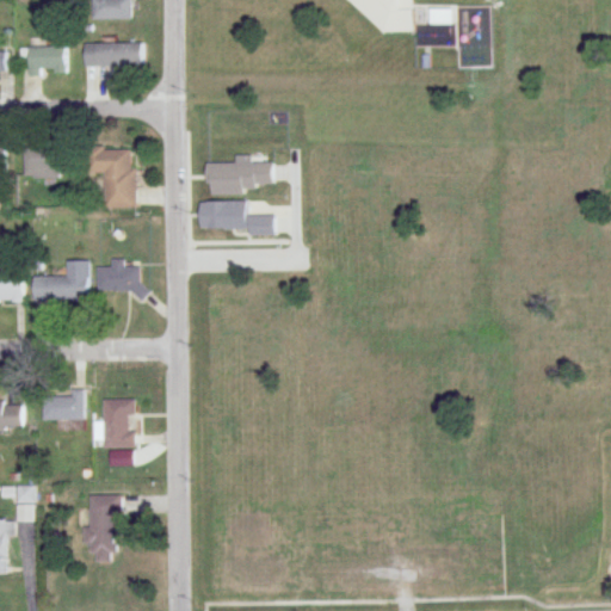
[(133,0),(93,0),(94,20),(134,20),(133,0)]
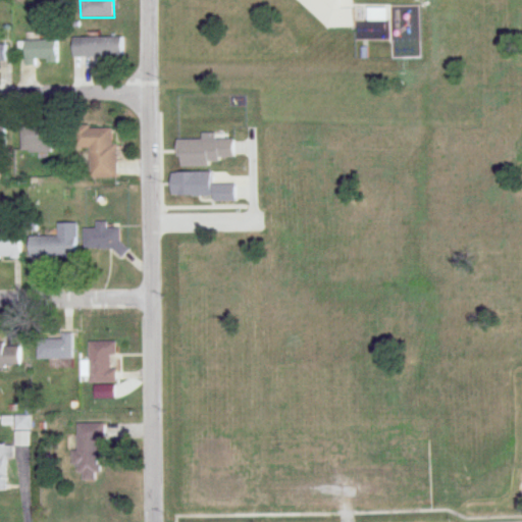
[(356,28),(354,0),(299,0),(329,29),(356,28)]
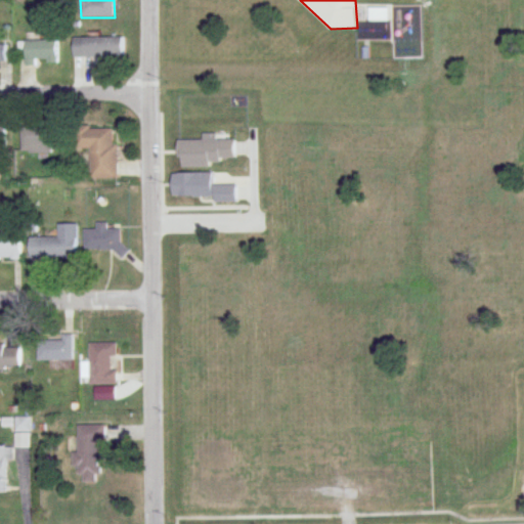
[(391,22),(391,6),(370,6),(370,22),(391,22)]
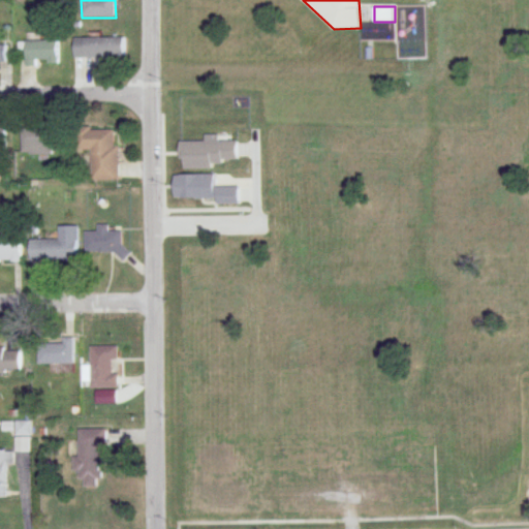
[(74,58),(125,58),(125,38),(74,38),(74,58)]
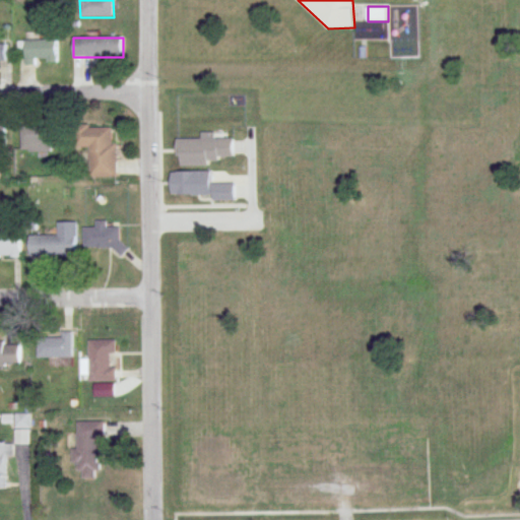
[(59,41),(19,41),(19,65),(59,65),(59,41)]
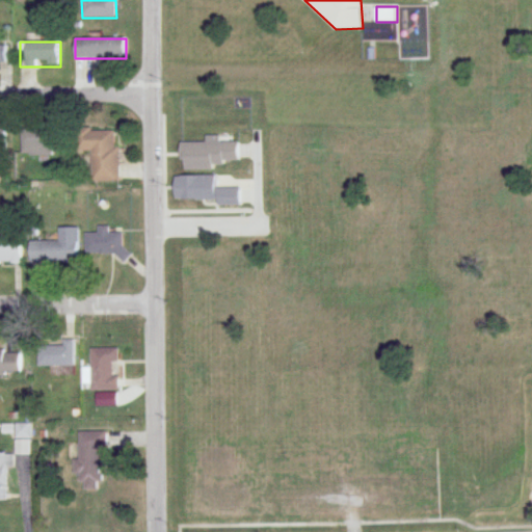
[(22,155),(62,155),(62,128),(22,128),(22,155)]
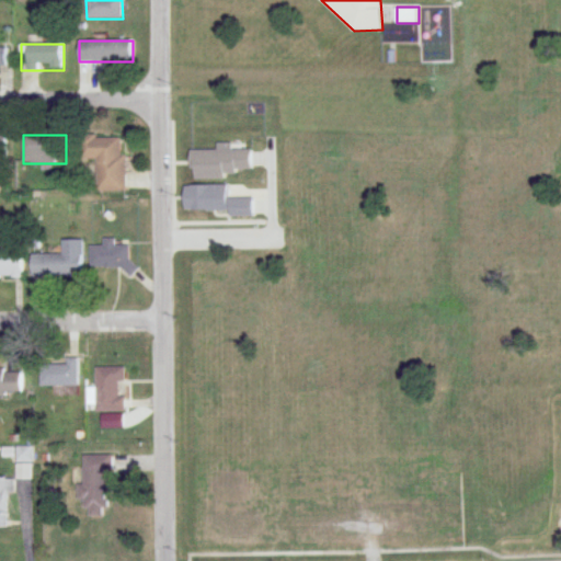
[(98,192),(127,192),(127,153),(123,153),(122,137),(83,138),(83,160),(98,159),(98,192)]
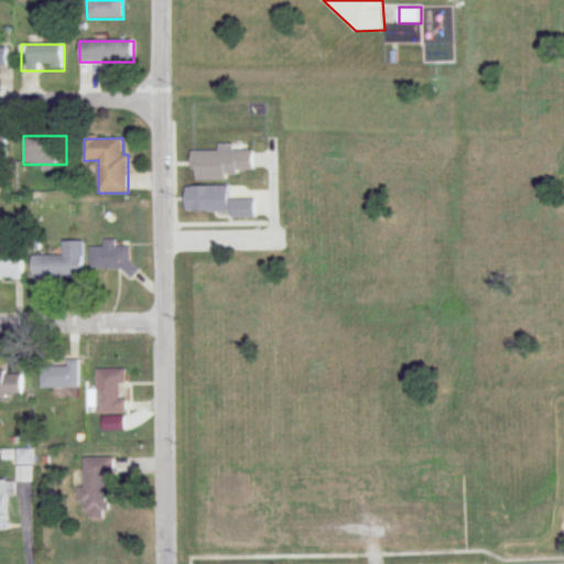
[(0,161),(10,161),(10,139),(0,139),(0,161)]
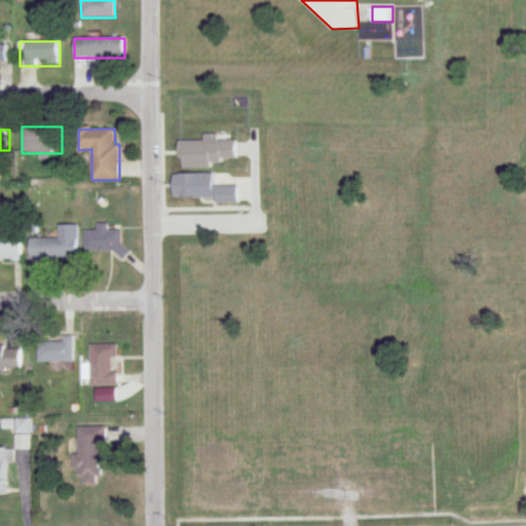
[(86,252),(125,253),(125,230),(108,230),(109,223),(99,223),(99,230),(86,230),(86,252)]
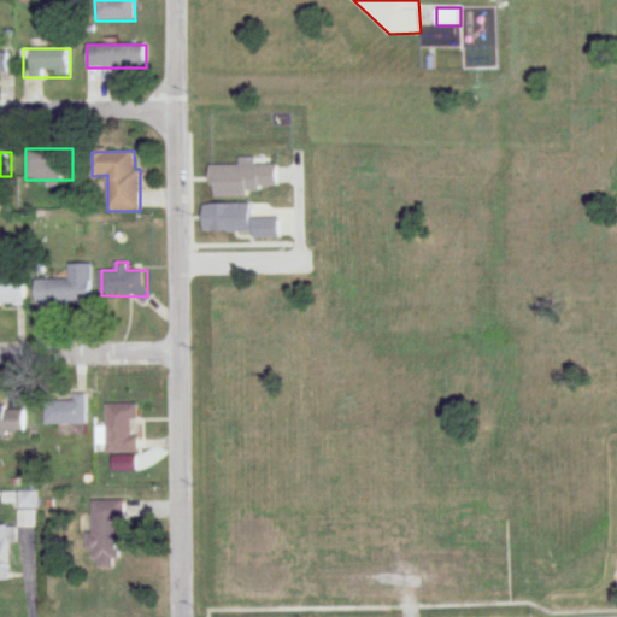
[(93,304),(93,264),(70,264),(70,280),(36,280),(36,304),(93,304)]
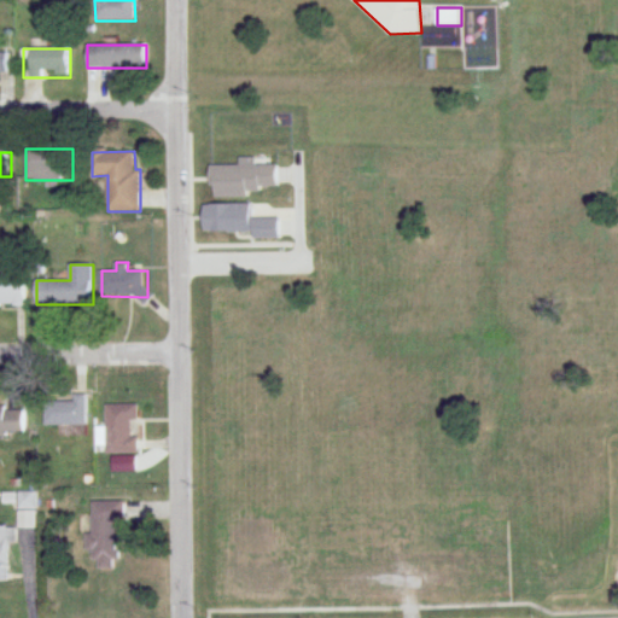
[(0,277),(0,305),(25,307),(25,277),(0,277)]
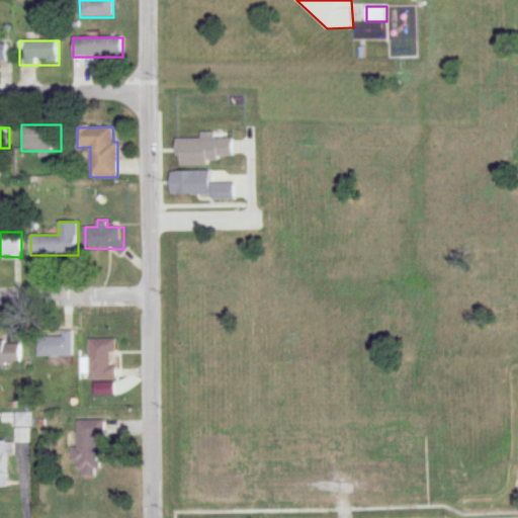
[(72,331),(62,331),(62,337),(38,337),(38,356),(72,356),(72,331)]
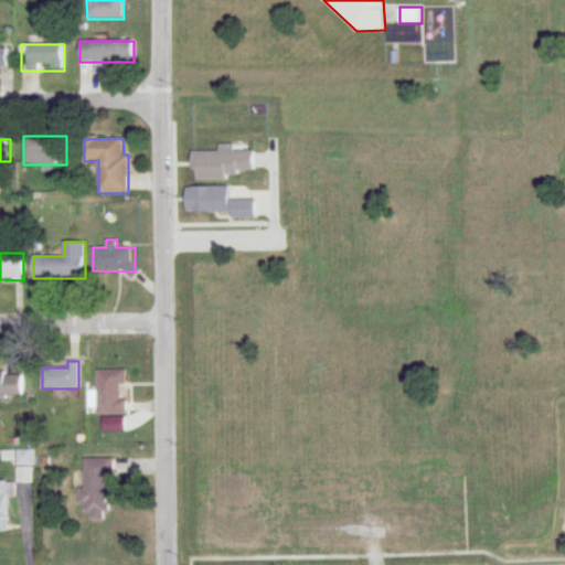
[(23,371),(0,370),(0,396),(23,397),(23,371)]
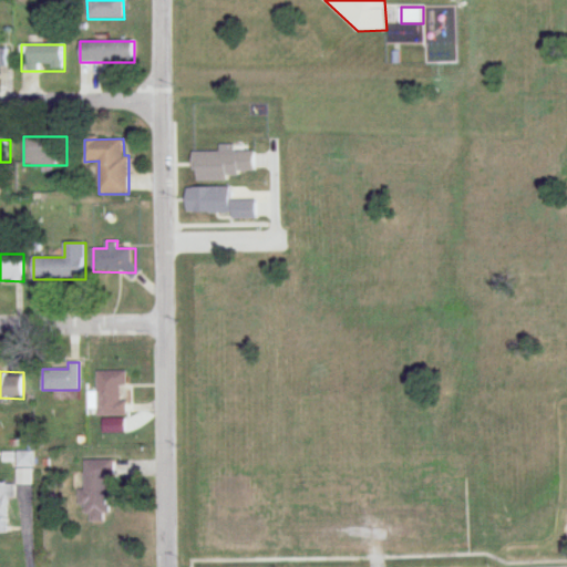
[(127,371),(98,371),(98,416),(127,416),(127,371)]
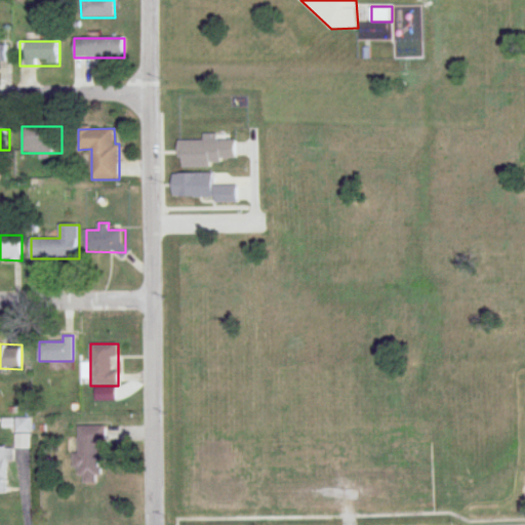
[(18,431),(31,431),(31,419),(17,419),(18,431)]
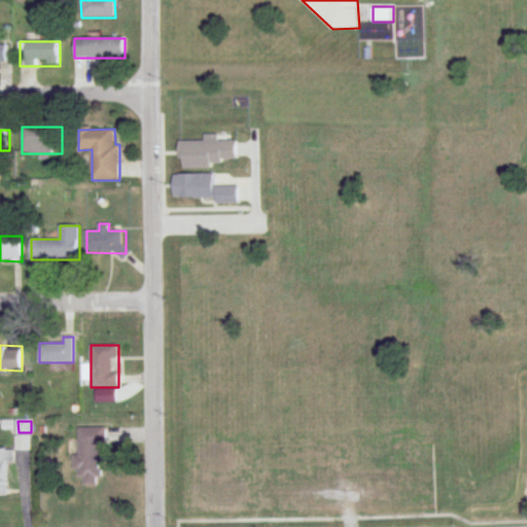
[(79,485),(98,485),(98,477),(105,477),(105,428),(79,428),(79,485)]
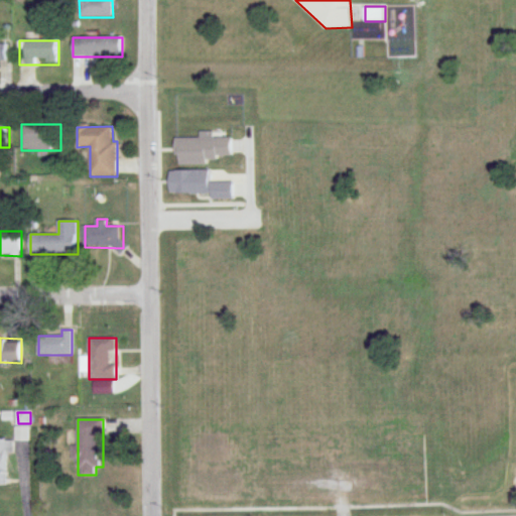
[(0,484),(7,485),(7,454),(14,454),(14,439),(0,438),(0,484)]
